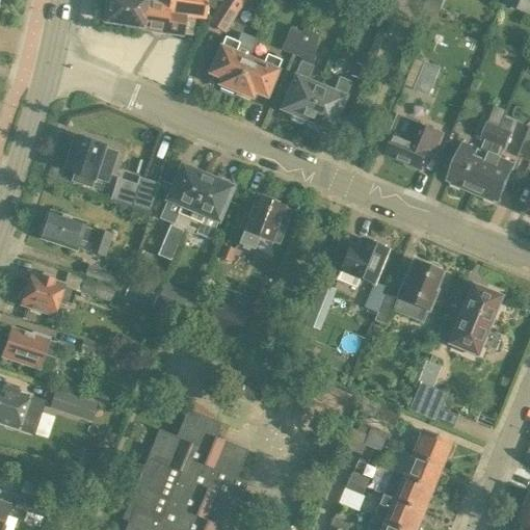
[(207,19),(209,0),(168,0),(168,5),(151,2),(151,0),(107,0),(105,17),(107,18),(107,20),(142,25),(141,27),(185,33),(187,16),(207,19)]
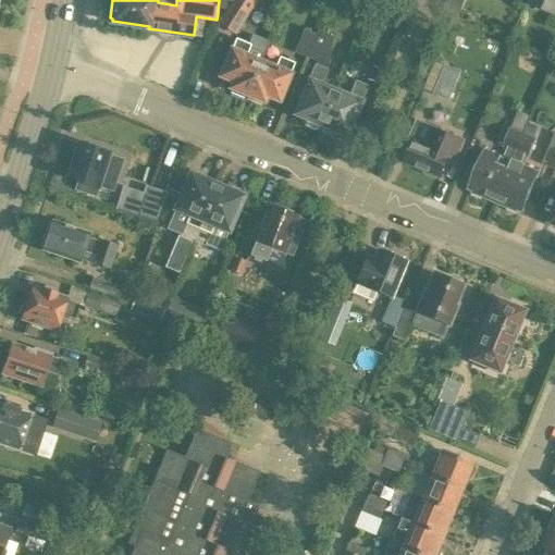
[(231,40),(251,9),(237,0),(234,0),(216,31),(231,40)]
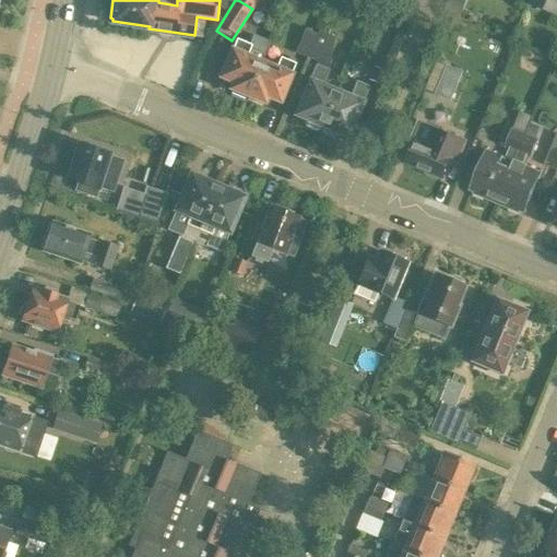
[(398,11),(409,15),(413,3),(403,0),(398,11)]
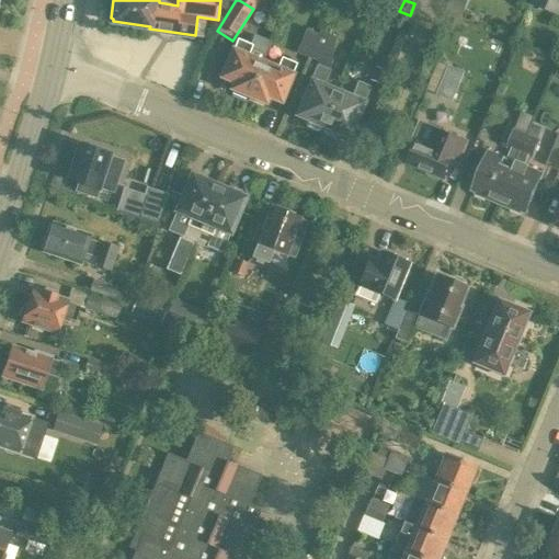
[(536,0),(535,3),(558,12),(558,0),(536,0)]
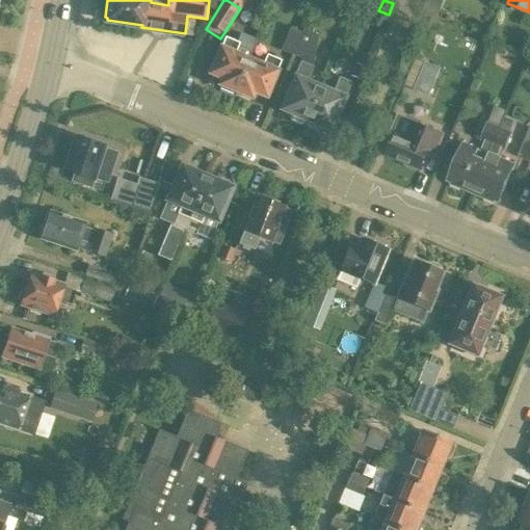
[(426,4),(423,11),(438,18),(441,10),(426,4)]
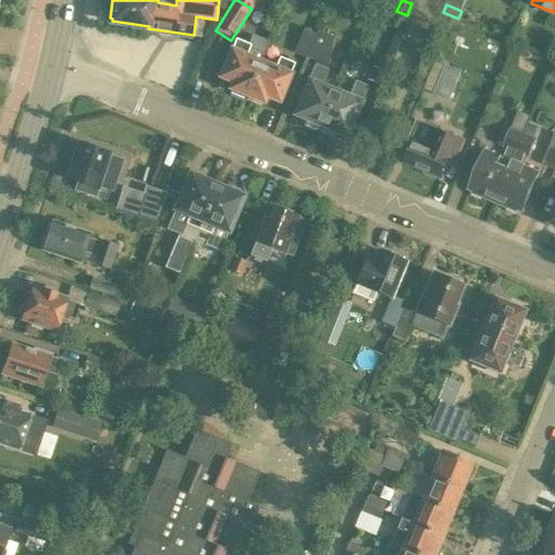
[(308,54),(318,33),(306,27),(296,49),(308,54)]
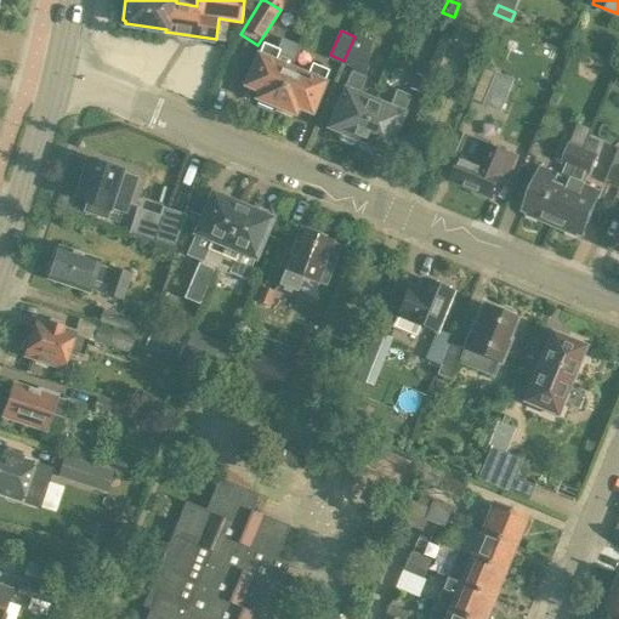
[(356,33),(355,37),(344,61),(355,67),(355,69),(347,86),(330,126),(342,131),(341,134),(358,141),(376,98),(362,92),(369,75),(367,74),(374,40),(356,33)]
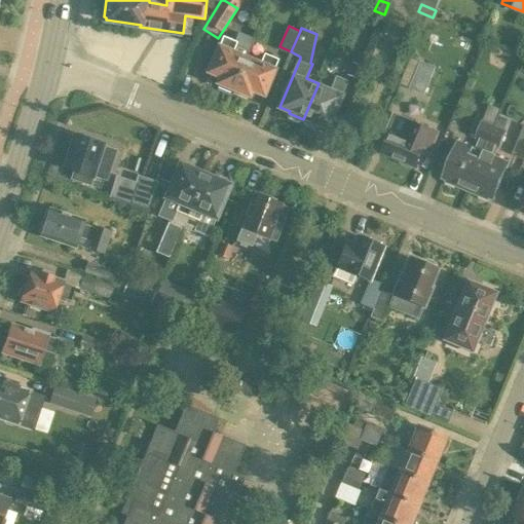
[(217,81),(233,88),(248,55),(255,38),(239,31),(236,39),(224,34),(221,43),(220,43),(208,70),(220,75),(217,81)]
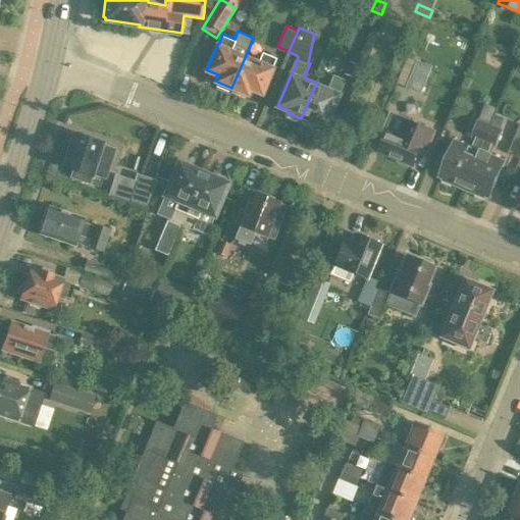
[(260,61),(246,55),(231,88),(248,96),(251,89),(262,94),(273,67),(277,57),(264,52),(260,61)]
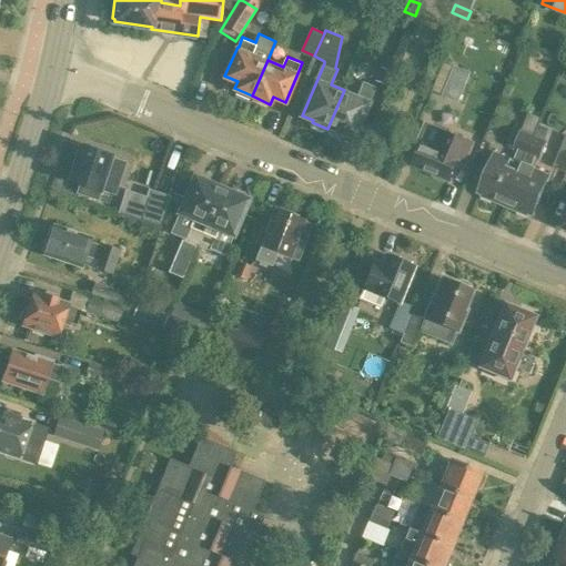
[(474,71),(457,64),(445,94),(462,101),(474,71)]
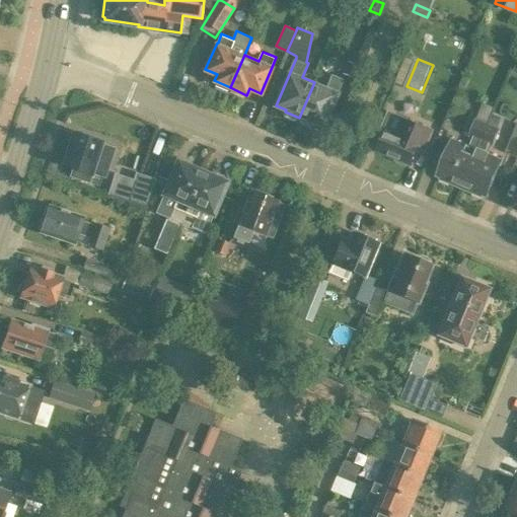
[(398,80),(408,82),(412,62),(402,60),(398,80)]
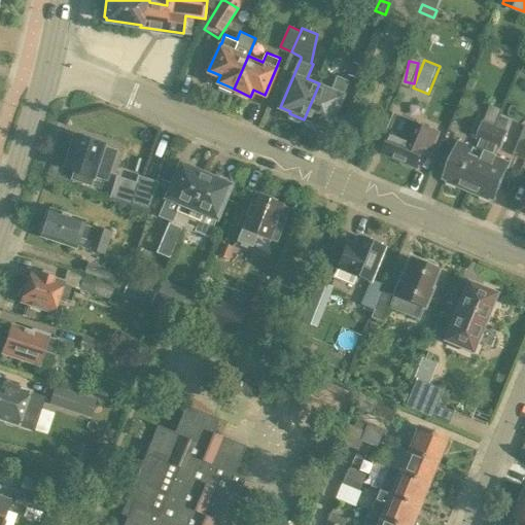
[(364,66),(354,62),(351,71),(361,75),(364,66)]
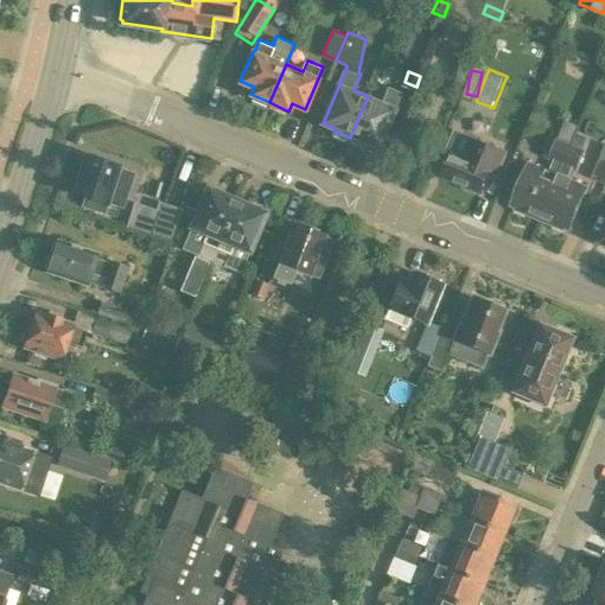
[(382,102),(368,96),(350,138),(365,145),(368,142),(380,147),(396,108),(403,91),(389,86),(382,102)]
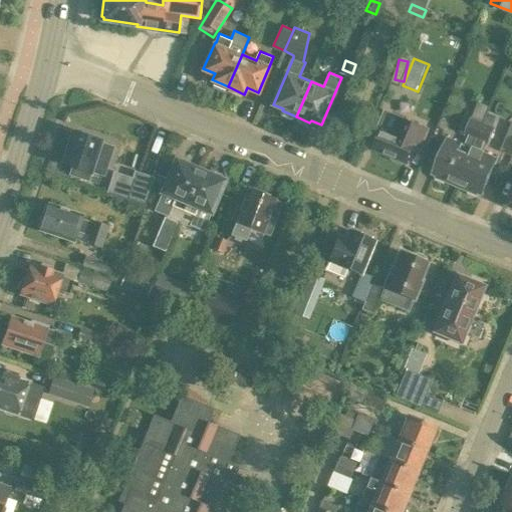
[(472,117),(465,134),(477,139),(489,111),(489,109),(478,104),(473,118),(472,117)]
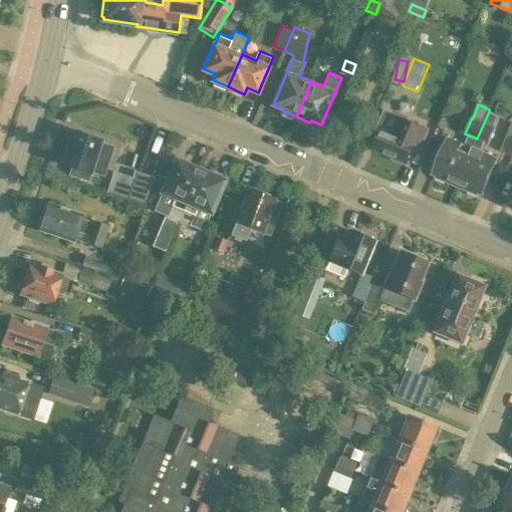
[(489,111),(477,139),(489,144),(497,125),(494,124),(498,115),(489,111)]
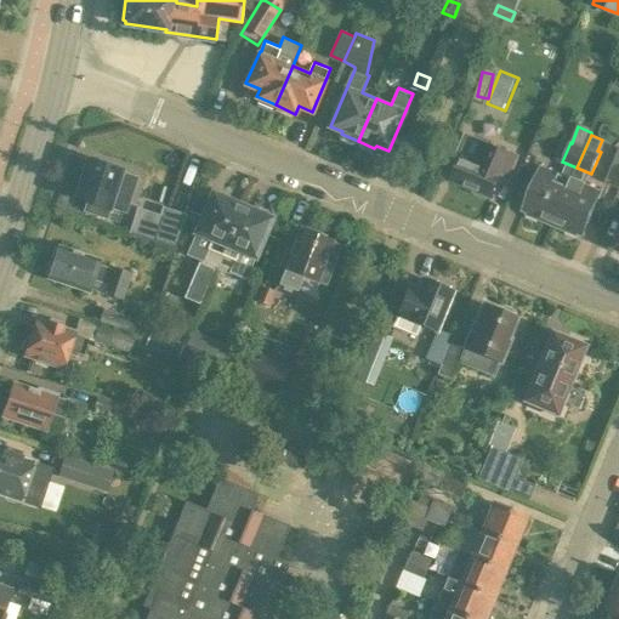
[(455,179),(477,188),(475,192),(489,198),(490,197),(497,199),(504,181),(510,183),(522,154),(486,138),(480,153),(469,149),(455,179)]
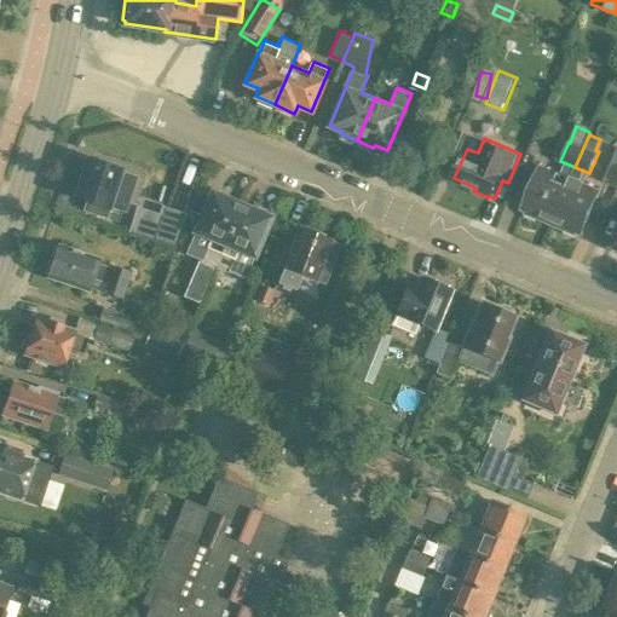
[(616,151),(603,183),(616,189),(616,151)]
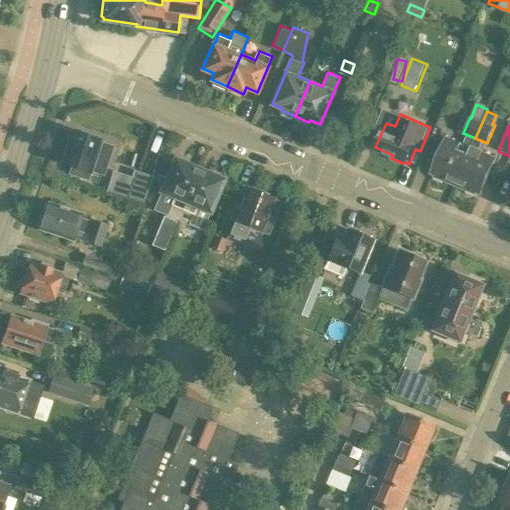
[(114,146),(102,142),(102,140),(73,131),(62,166),(74,170),(72,177),(89,183),(92,173),(104,177),(114,146)]
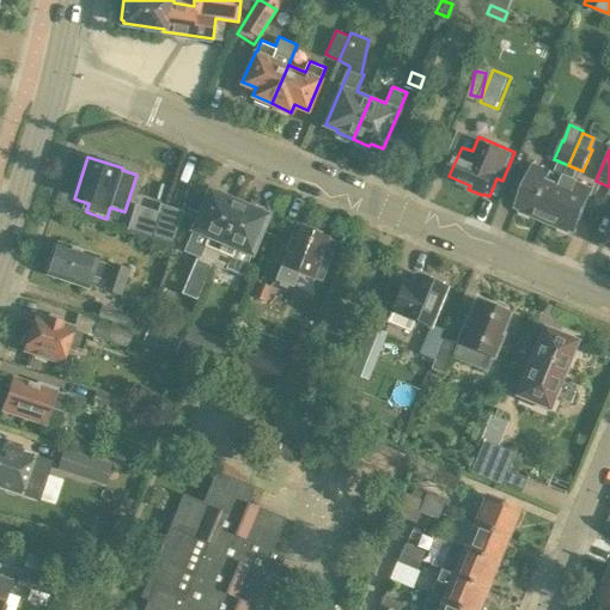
[(519,211),(544,221),(565,175),(536,163),(518,206),(520,207),(519,211)]
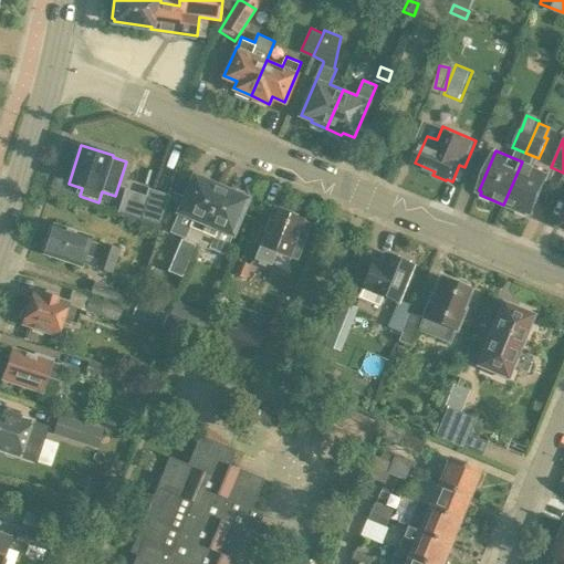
[(549,173),(522,162),(503,205),(526,215),(528,210),(532,212),(549,173)]
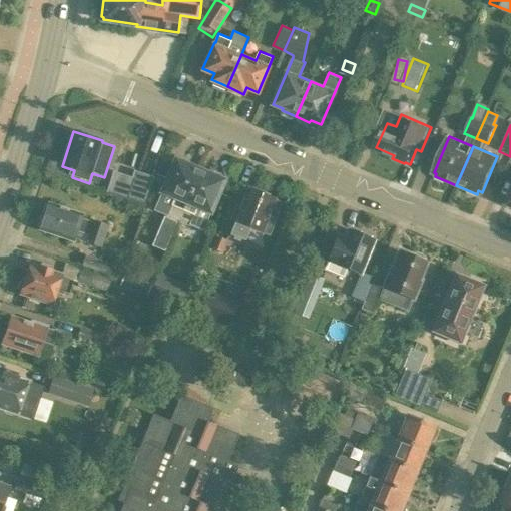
[(167,216),(178,221),(200,170),(191,166),(191,159),(182,156),(177,160),(175,160),(162,194),(174,199),(167,216)]
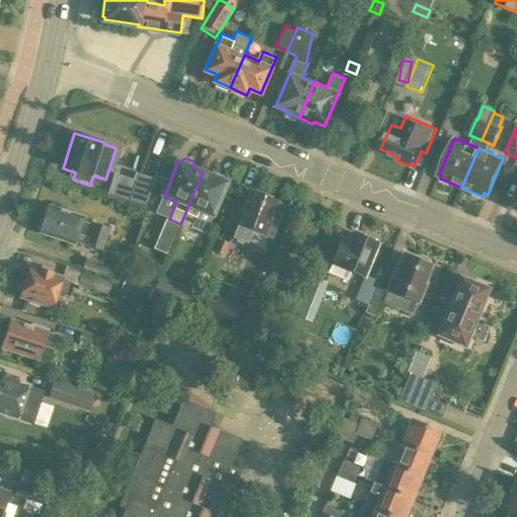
[(213,176),(203,172),(180,224),(193,229),(200,211),(215,217),(228,182),(225,180),(227,175),(218,171),(213,176)]
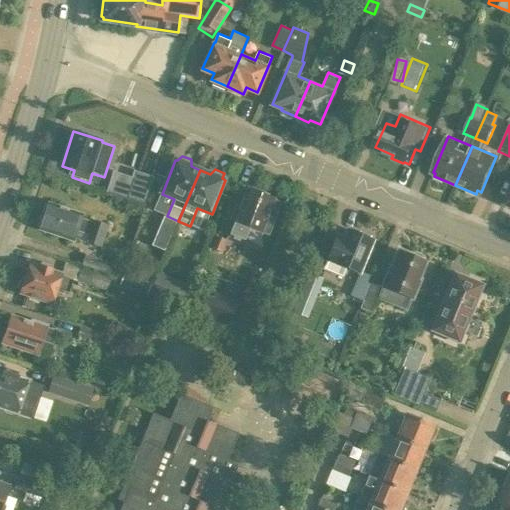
[(134,171),(126,198),(145,203),(153,177),(134,171)]
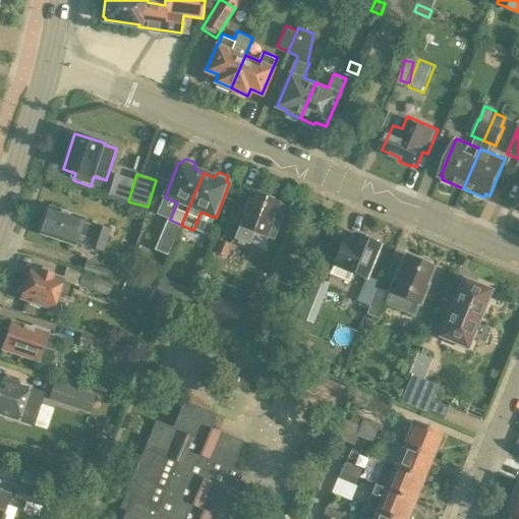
[(248,242),(252,230),(275,239),(288,205),(279,202),(278,204),(274,202),(274,197),(267,194),(264,197),(252,193),(245,213),(241,212),(236,224),(241,226),(236,237),(248,242)]
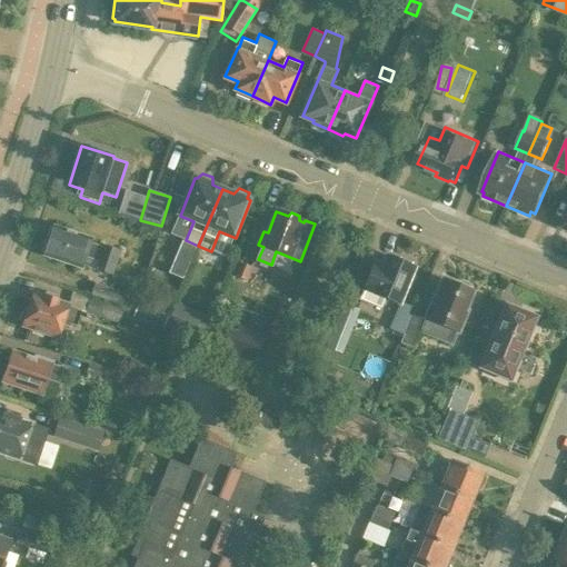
[(97,268),(115,275),(123,250),(105,244),(103,246),(93,242),(95,238),(56,225),(51,238),(48,237),(43,250),(47,251),(46,255),(85,268),(89,257),(99,260),(97,268)]
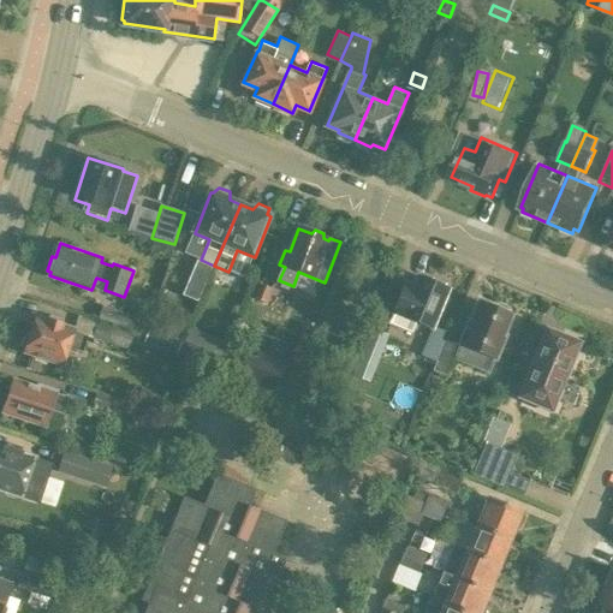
[(394,313),(397,314),(392,325),(412,333),(417,321),(433,328),(448,290),(445,289),(446,285),(434,280),(433,283),(420,278),(416,286),(408,283),(394,313)]
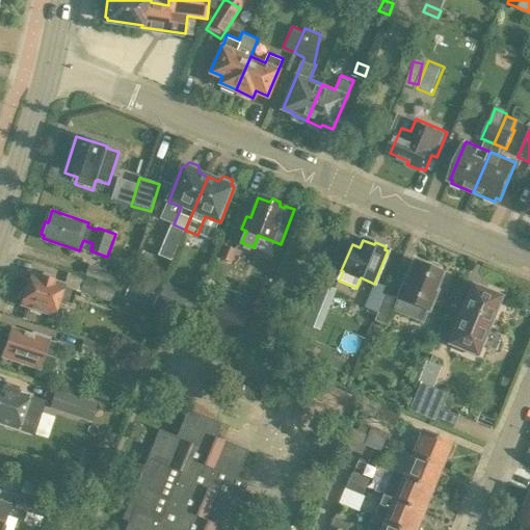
[(237,247),(224,242),(218,257),(232,262),(237,247)]
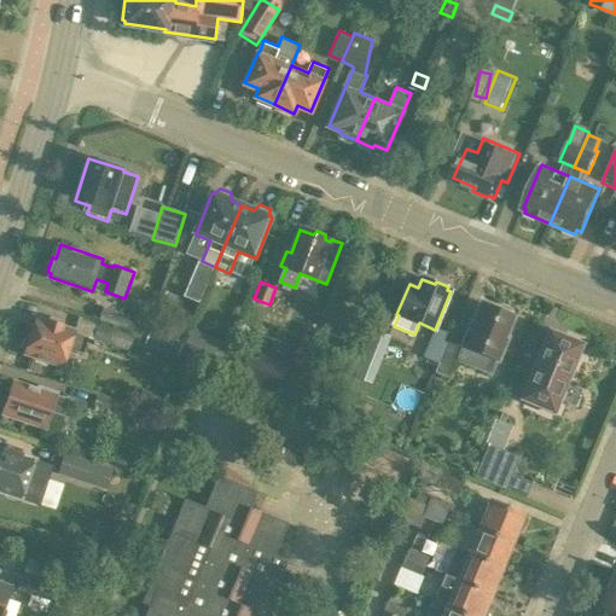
[(451,341),(452,333),(441,361),(437,371),(452,377),(459,359),(493,373),(499,360),(499,361),(509,338),(507,337),(516,318),(512,315),(515,311),(500,304),(498,309),(482,303),(477,314),(475,314),(462,346),(451,341)]
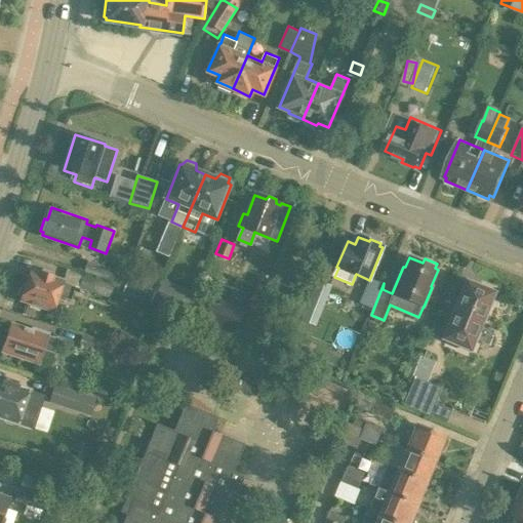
[(124,283),(128,273),(89,260),(85,271),(124,283)]
